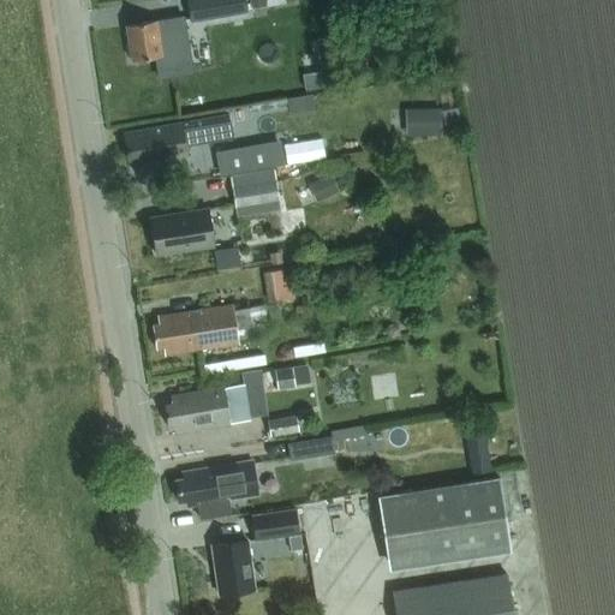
[(245,0),(187,0),(192,21),(248,12),(245,0)]
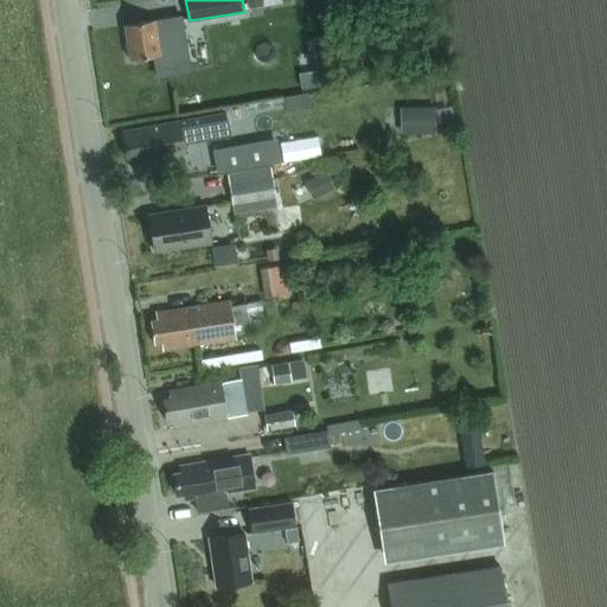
[(160,53),(154,55),(157,76),(190,71),(181,14),(155,18),(160,53)]
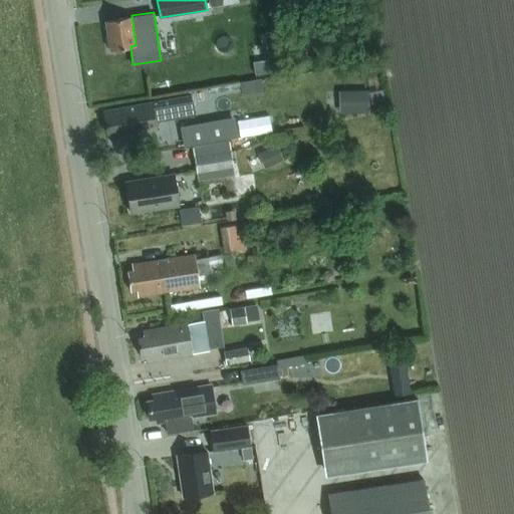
[(132,15),(104,19),(109,49),(131,46),(136,45),(132,15)]
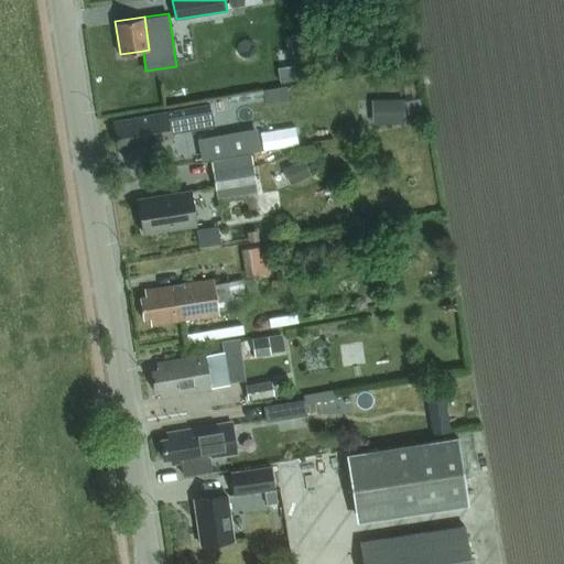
[(304,35),(291,38),(293,49),(306,46),(304,35)]
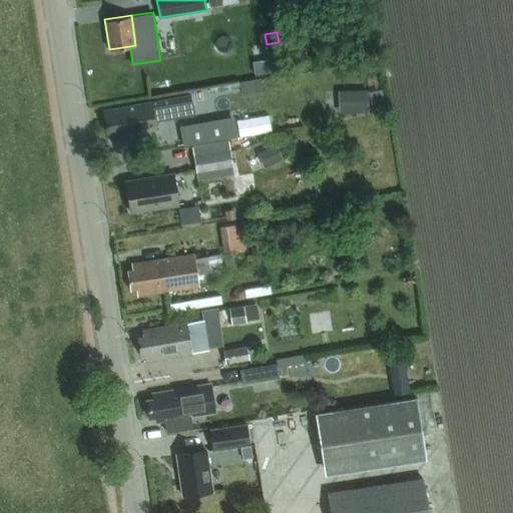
[(353,90),(353,114),(368,114),(368,90),(353,90)]
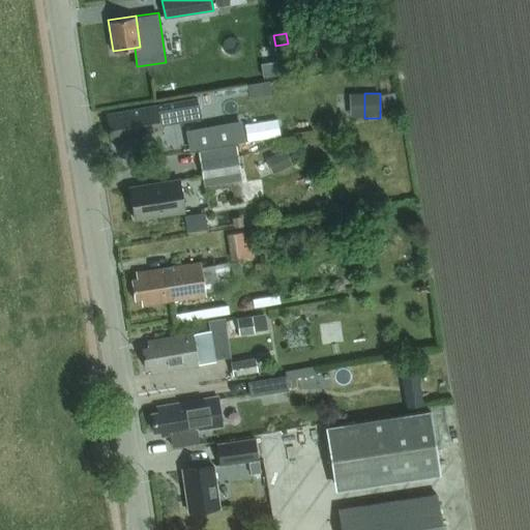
[(159,124),(200,118),(197,97),(107,113),(111,136),(116,135),(118,141),(160,135),(159,124)]
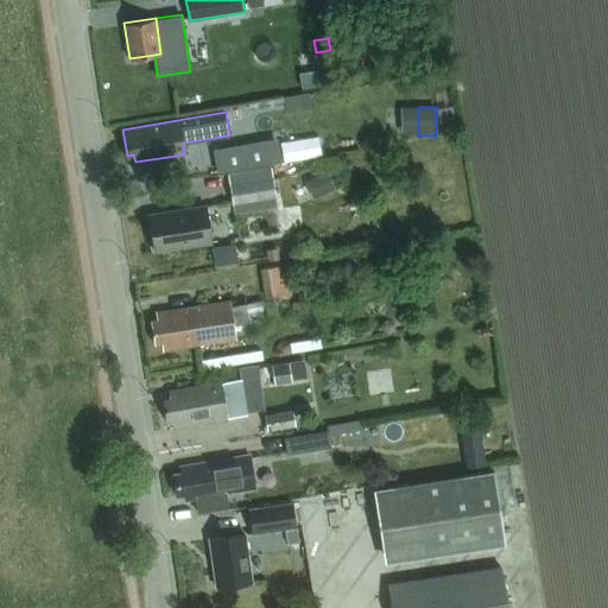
[(285,144),(287,158),(317,153),(315,139),(285,144)]
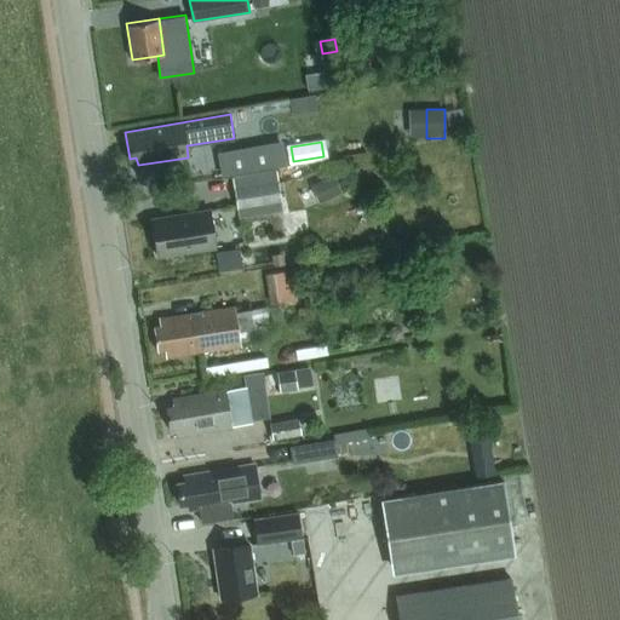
[(282,145),(219,158),(223,174),(286,164),(282,145)]
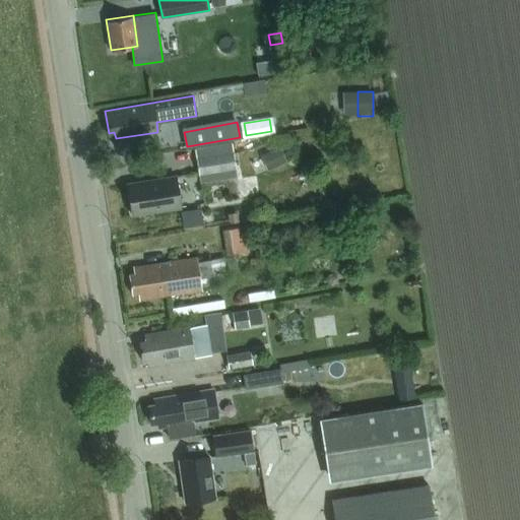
[(280,147),(268,152),(275,168),(287,161),(280,147)]
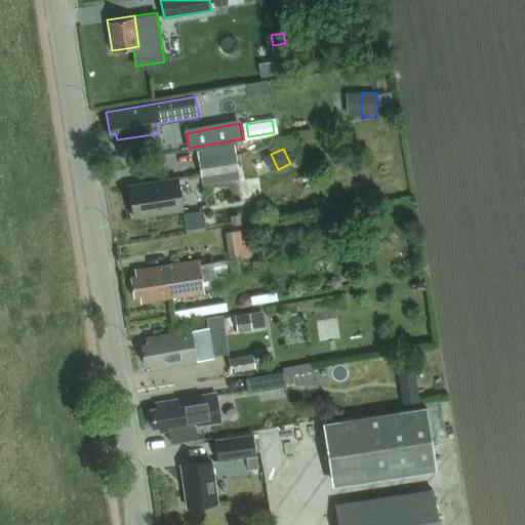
[(235,153),(198,159),(200,176),(237,170),(235,153)]
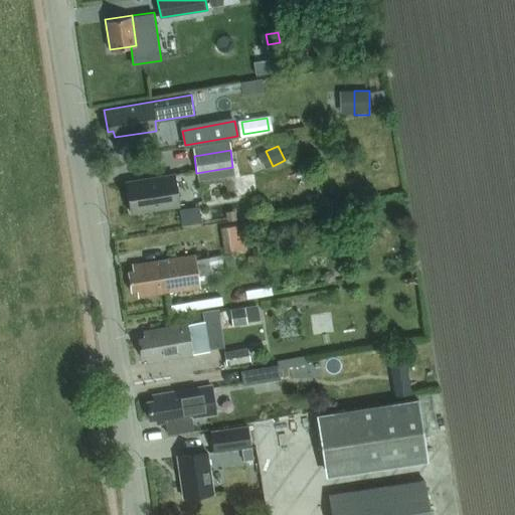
[(131,212),(179,205),(174,173),(158,176),(158,179),(127,184),(131,212)]
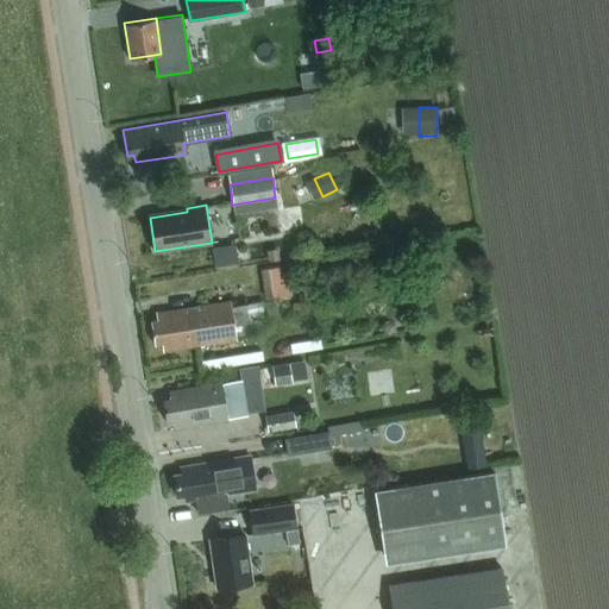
[(220,262),(243,261),(242,242),(219,244),(220,262)]
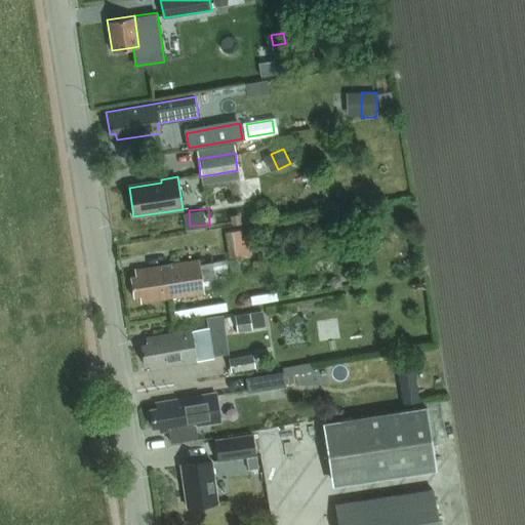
[(247,229),(226,233),(230,257),(251,254),(247,229)]
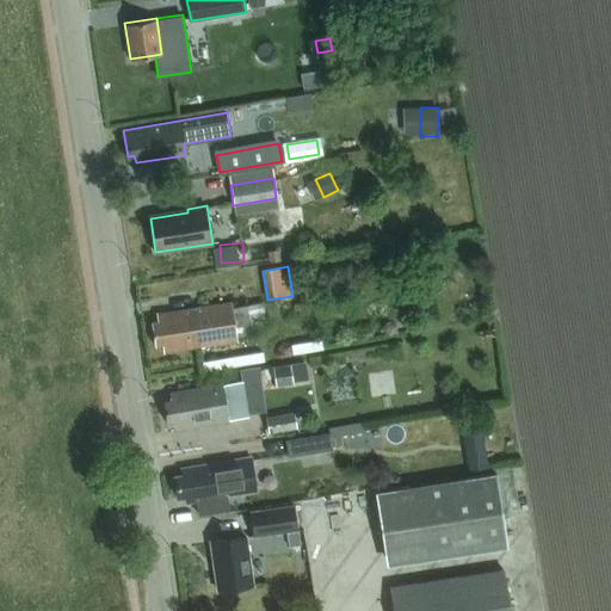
[(156,320),(149,321),(153,345),(160,344),(161,352),(236,341),(235,335),(230,307),(230,302),(155,313),(156,320)]
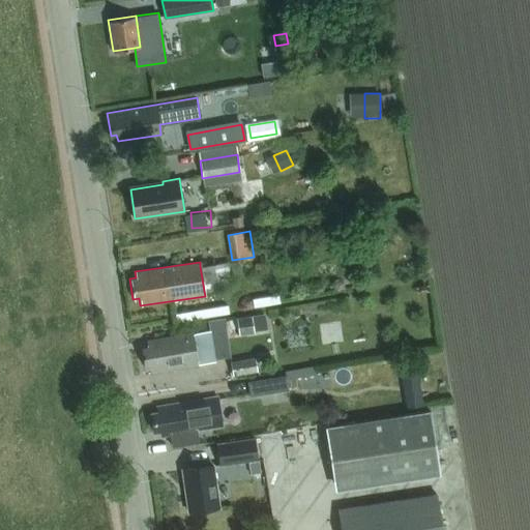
[(233,302),(193,307),(194,316),(234,312),(233,302)]
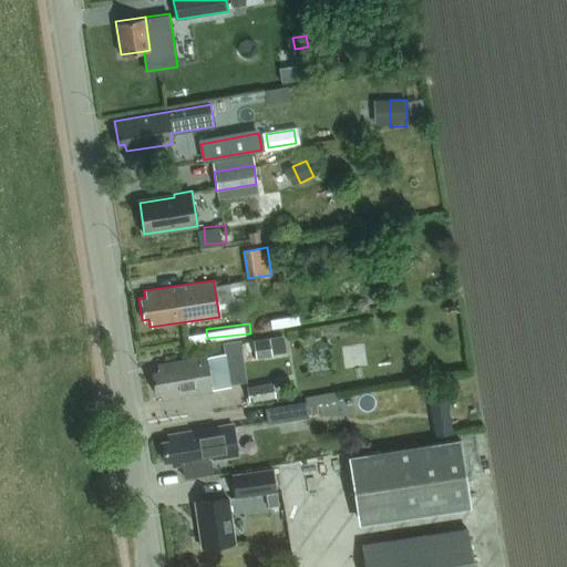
[(241,339),(224,341),(226,353),(230,383),(248,380),(241,339)]
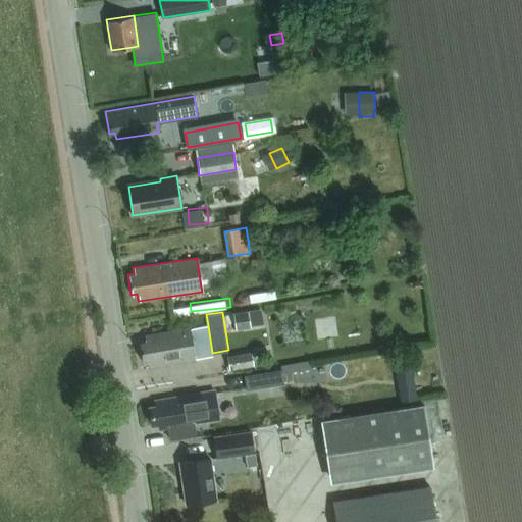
[(244,312),(233,314),(236,330),(251,327),(250,325),(248,312),(244,312)]
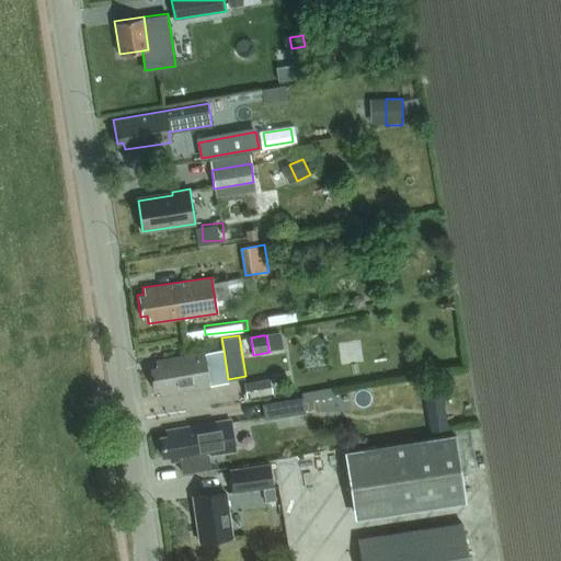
[(224,350),(206,352),(210,386),(228,384),(228,379),(224,350)]
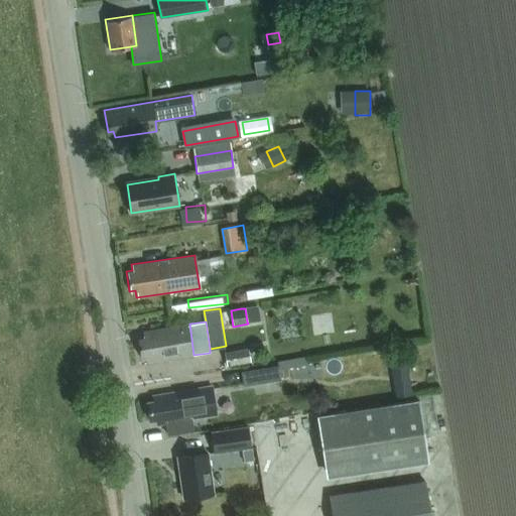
[(145,339),(138,340),(140,356),(145,356),(146,362),(194,355),(189,324),(144,331),(145,339)]
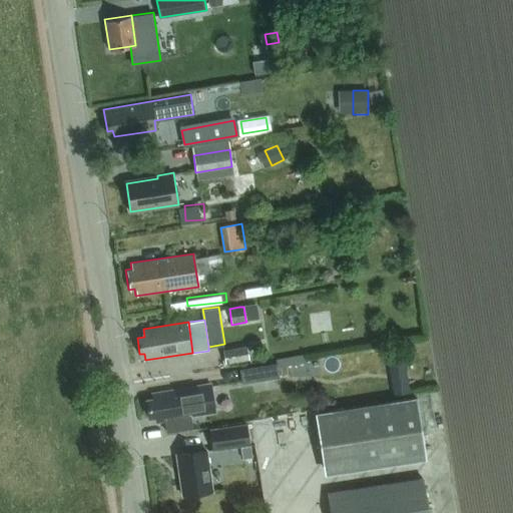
[(222,350),(225,364),(248,360),(246,347),(222,350)]
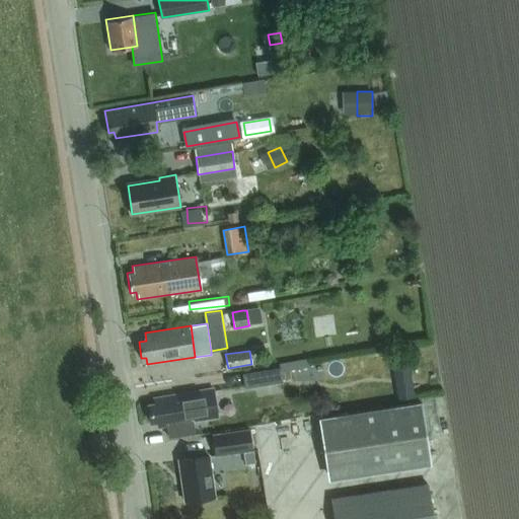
[(308,359),(296,361),(297,369),(310,367),(308,359)]
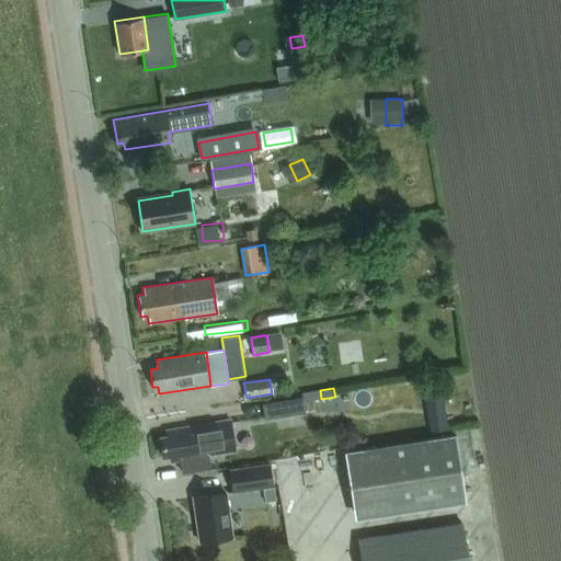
[(276,402),(263,404),(265,420),(306,412),(304,397),(276,402)]
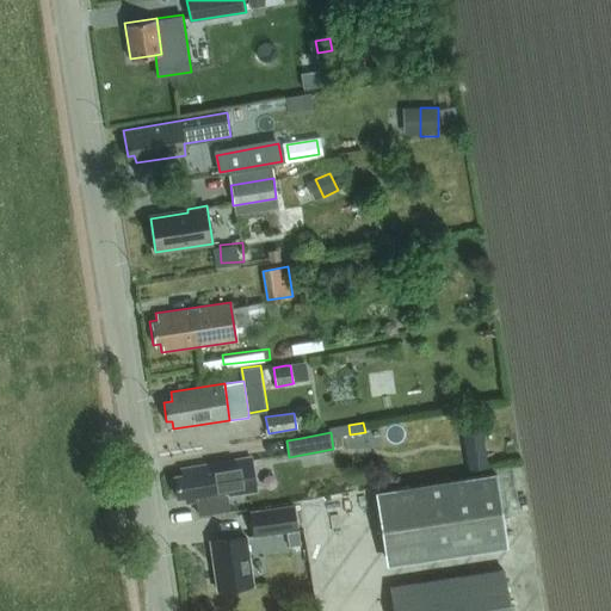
[(486,449),(466,451),(469,470),(489,468),(486,449)]
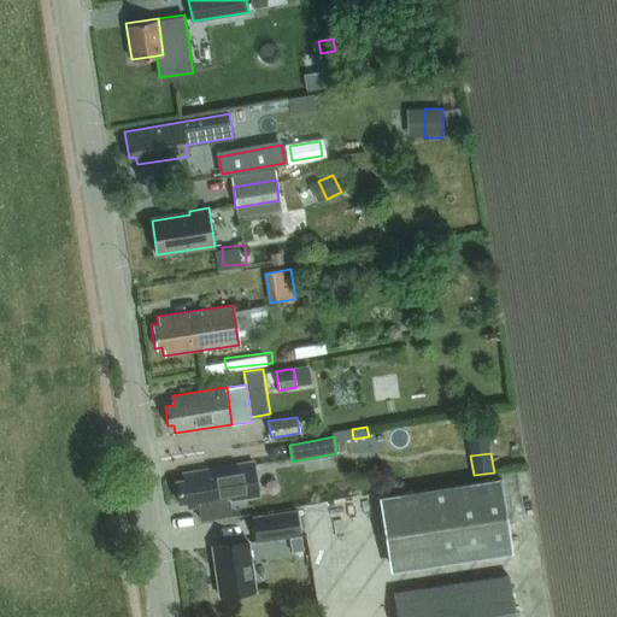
[(228,501),(259,497),(254,462),(186,474),(187,480),(176,482),(180,503),(188,501),(189,507),(199,506),(228,501)]
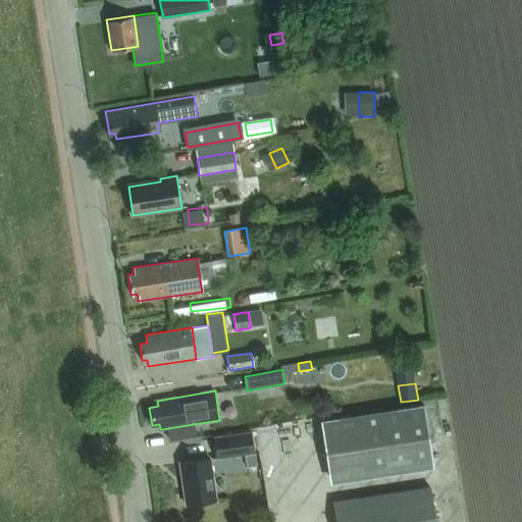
[(333,481),(438,464),(428,401),(323,418),(333,481)]
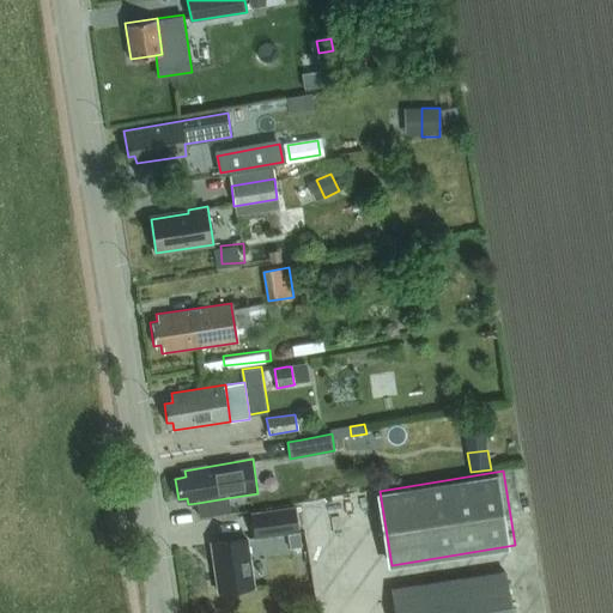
[(226,498),(198,503),(200,521),(230,516),(226,498)]
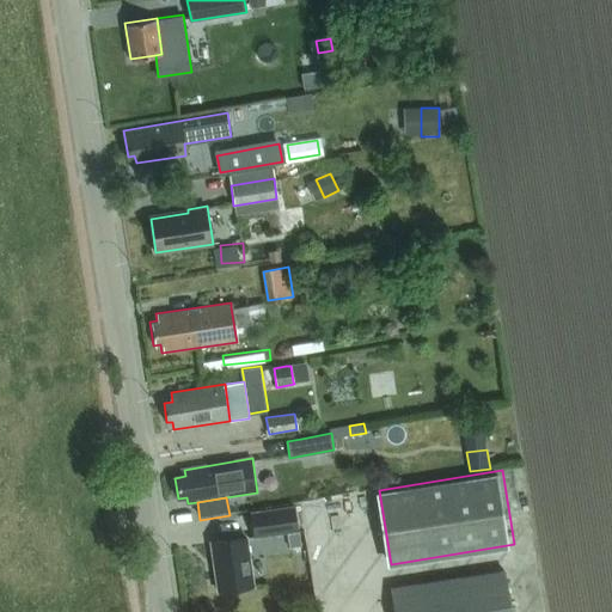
[(311,543),(312,556),(330,554),(323,501),(305,505),(311,543)]
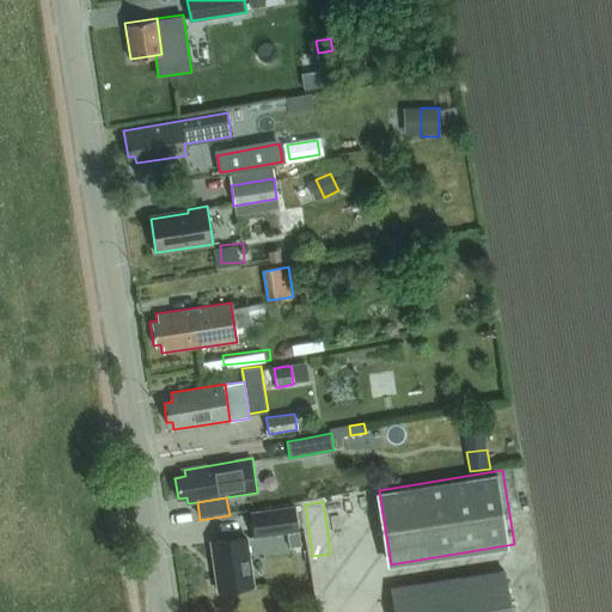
[(250,512),(254,538),(288,533),(289,548),(301,546),(295,506),(250,512)]
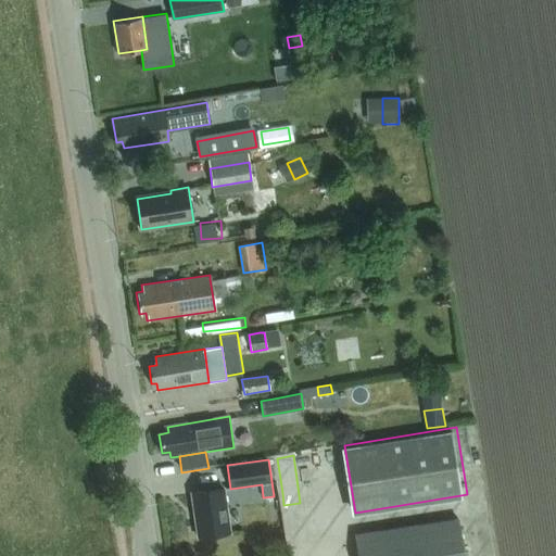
[(200,536),(230,532),(224,489),(193,493),(200,536)]
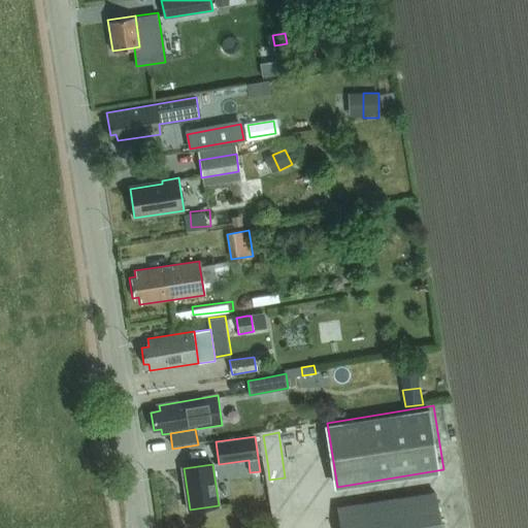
[(340,527),(442,527),(437,491),(337,506),(340,527)]
